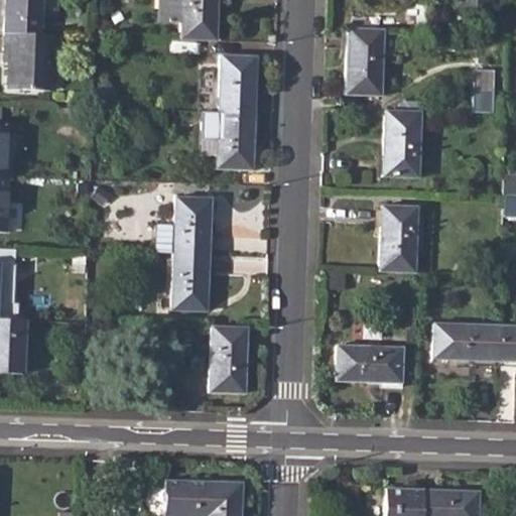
[(3,0),(3,32),(39,33),(40,0),(3,0)]
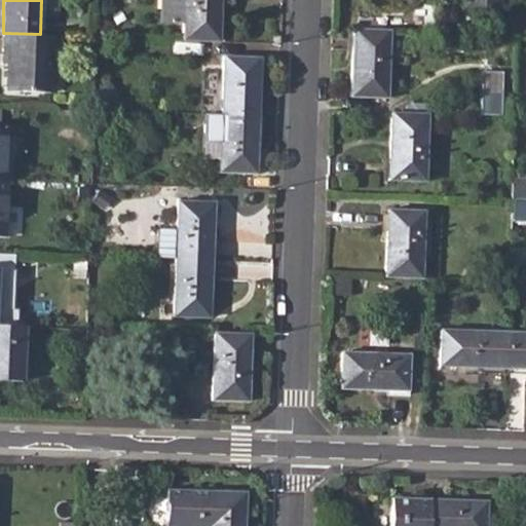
[(184,21),(183,39),(218,40),(219,0),(161,0),(161,21),(184,21)]
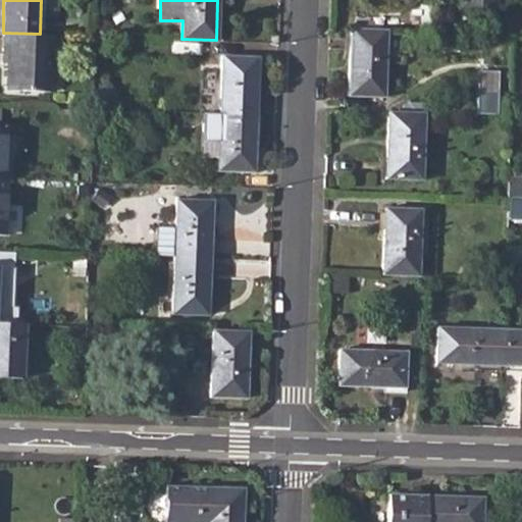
[(384,29),(351,29),(349,94),(382,95),(384,29)]
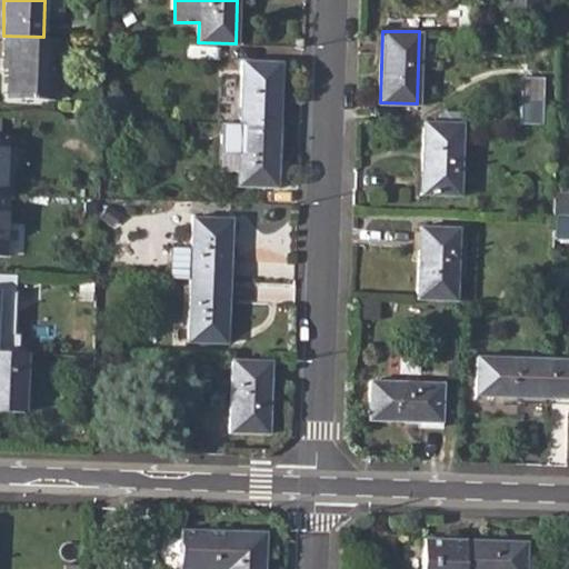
[(43,37),(3,36),(3,52),(10,52),(8,97),(56,97),(58,37),(43,37)]
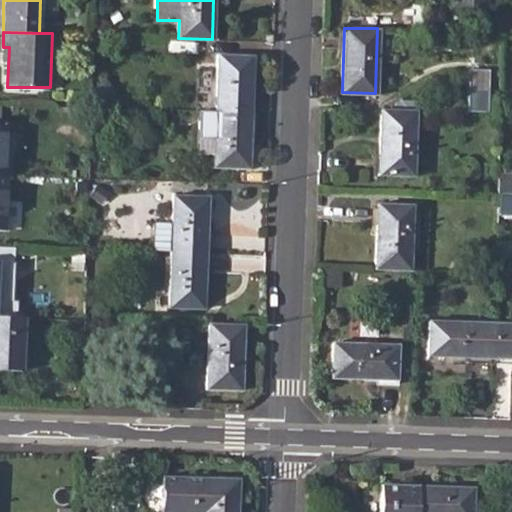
[(218,54),(216,111),(250,112),(252,55),(218,54)]
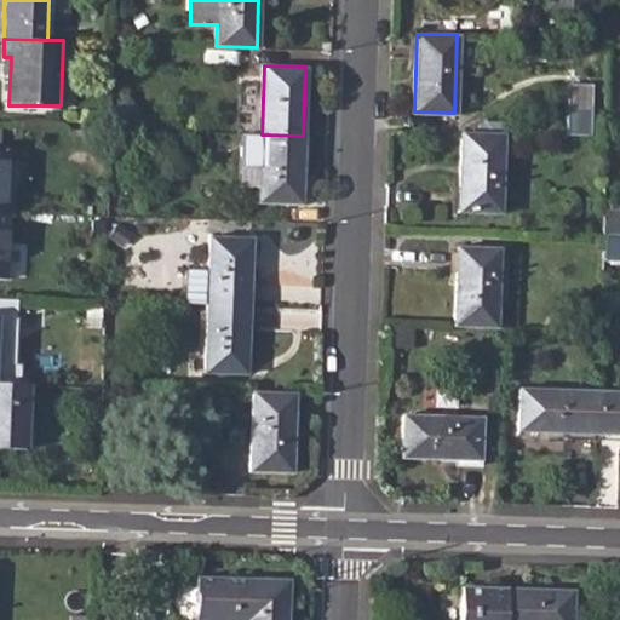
[(590,136),(592,84),(567,84),(564,135),(590,136)]
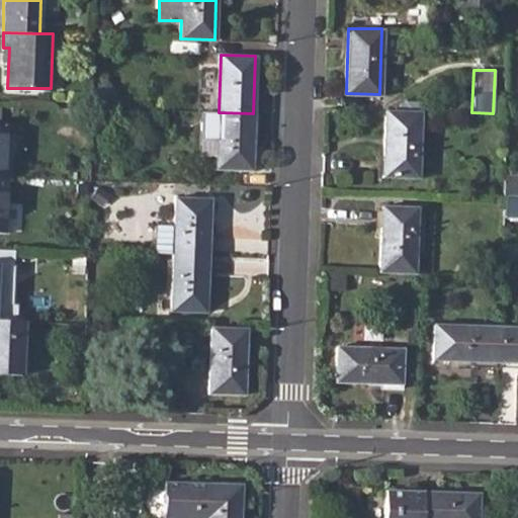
[(421,110),(385,109),(383,177),(418,178),(421,110)]
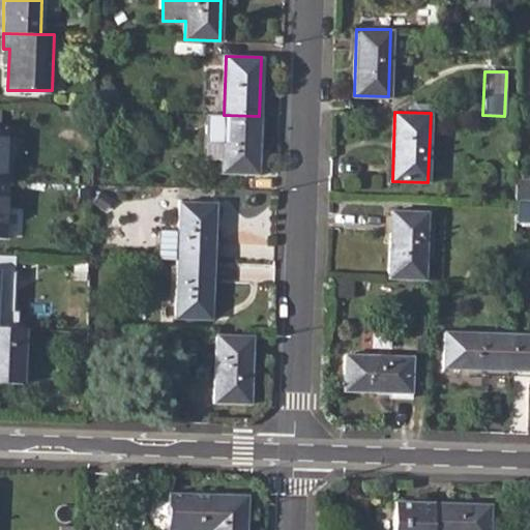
[(259,116),(224,115),(205,114),(205,144),(223,145),(223,159),(222,174),(257,174),(259,116)]
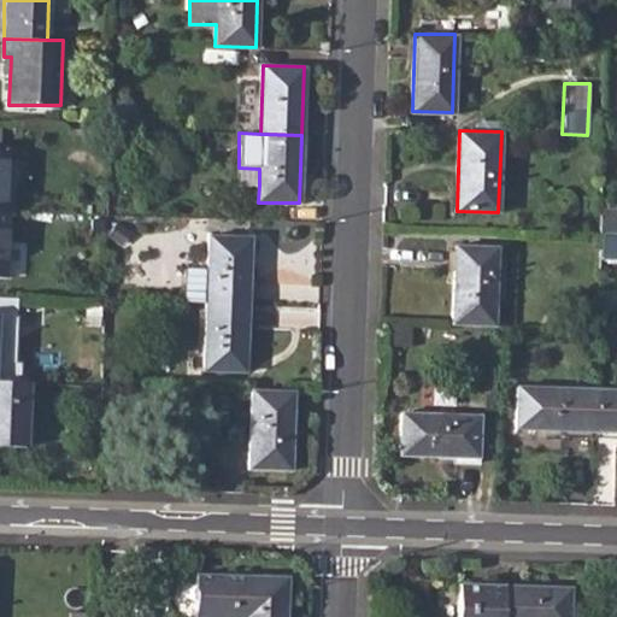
[(616,209),(600,209),(599,233),(616,233),(616,209)]
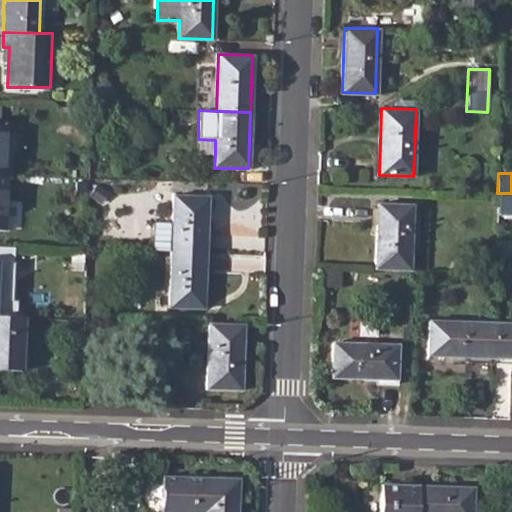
[(172,195),(171,252),(205,253),(207,197),(172,195)]
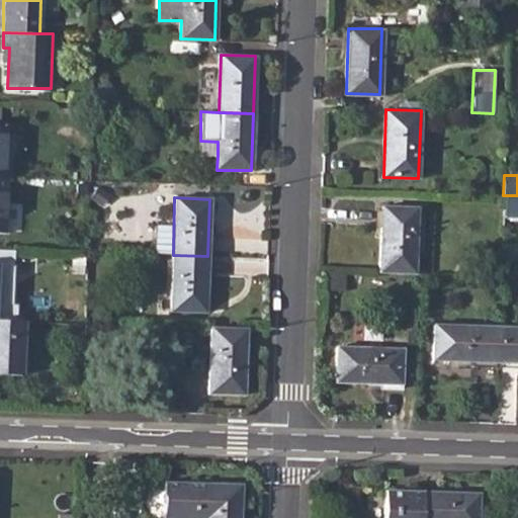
[(381,206),(379,272),(415,273),(417,207),(381,206)]
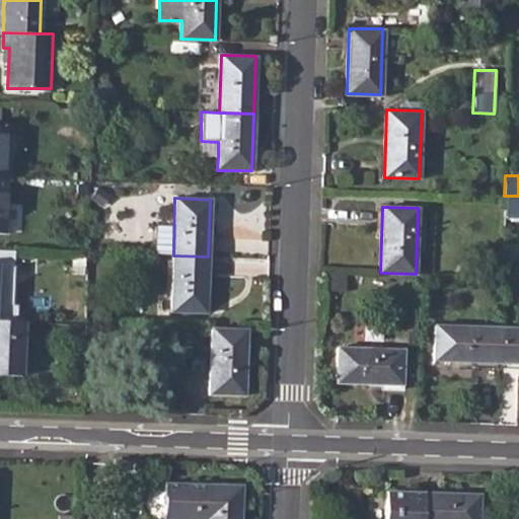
[(208,256),(173,255),(171,312),(206,313),(208,256)]
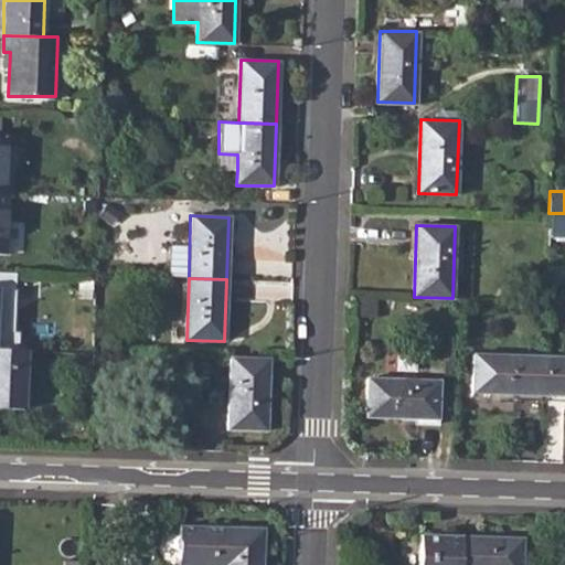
[(0,349),(0,408),(23,411),(24,350),(0,349)]
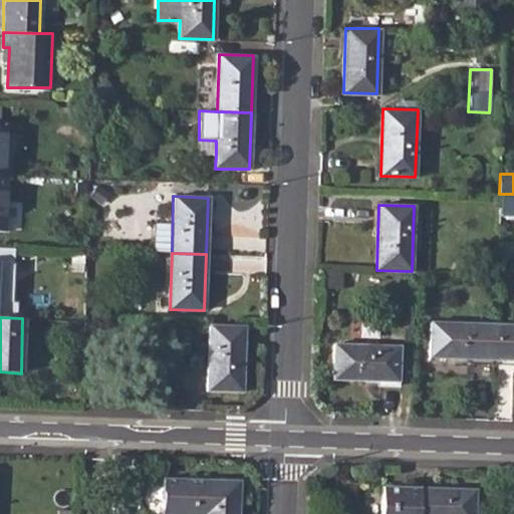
[(430,356),(495,359),(495,324),(431,322),(430,356)]
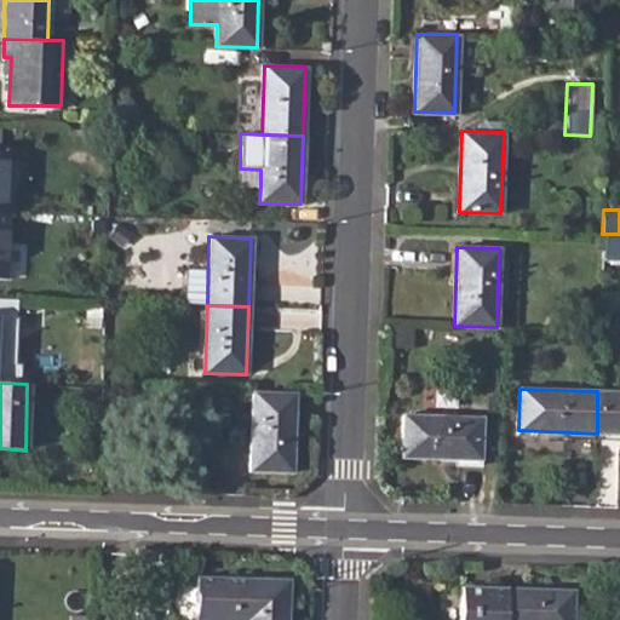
[(619,391),(597,391),(597,434),(619,434),(619,391)]
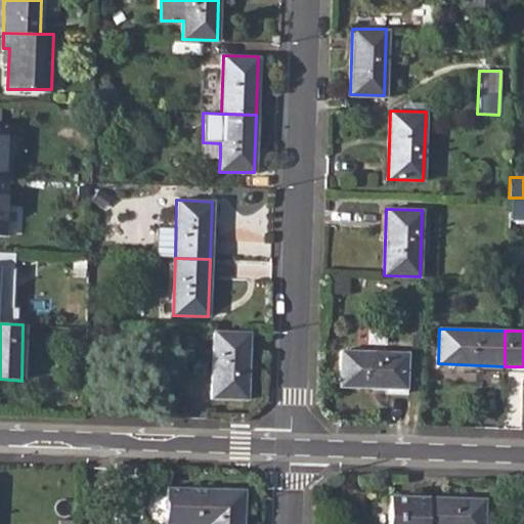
[(248,333),(214,332),(212,398),(247,398),(248,333)]
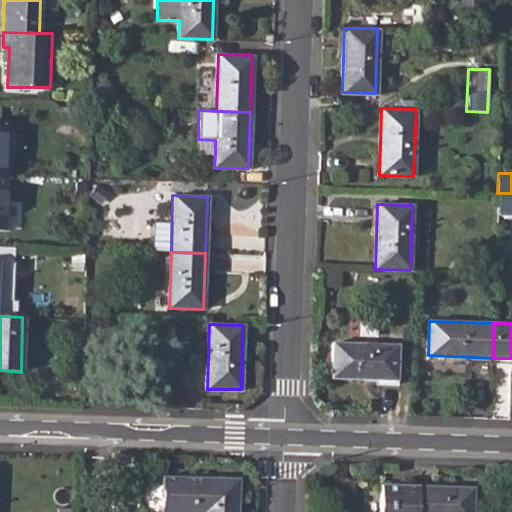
[(333,344),(332,378),(396,380),(398,345),(333,344)]
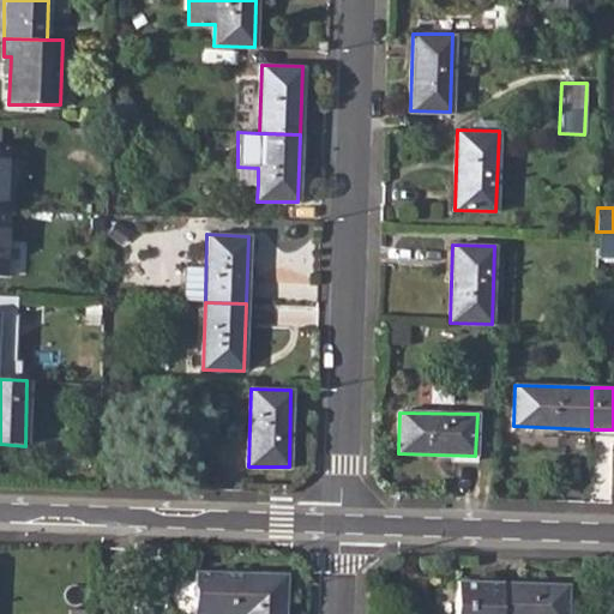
[(208,613),(283,613),(284,577),(196,573),(194,613),(208,613)]
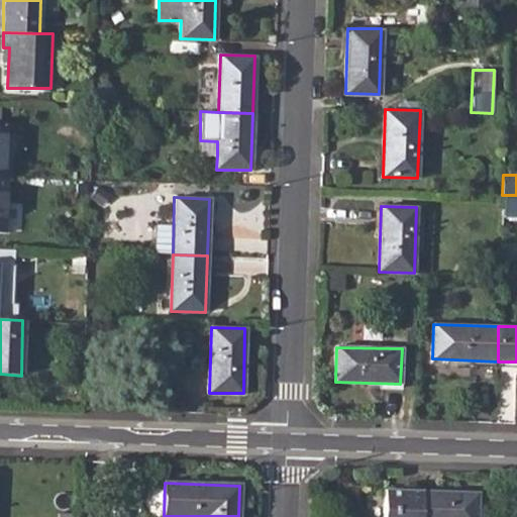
[(385,491),(384,516),(477,516),(477,494),(385,491)]
